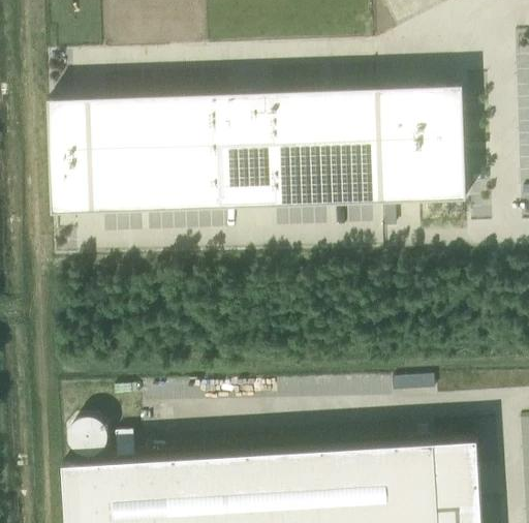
[(462,89),(48,95),(50,209),(463,202),(462,89)]
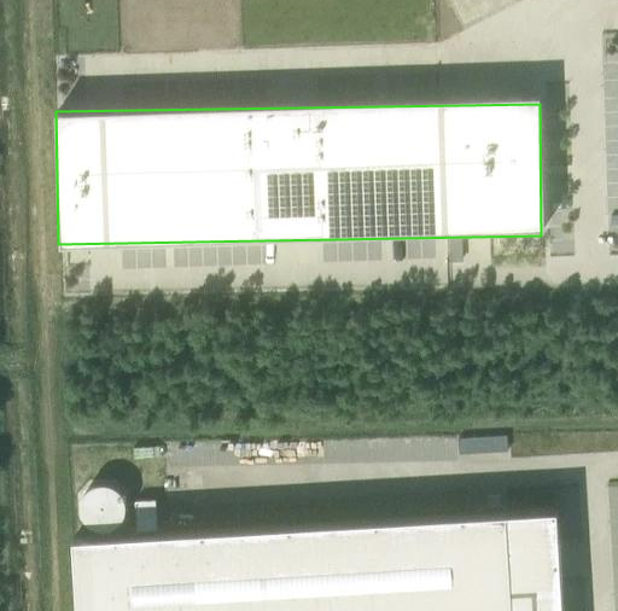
[(508,455),(508,441),(460,442),(460,457),(508,455)]
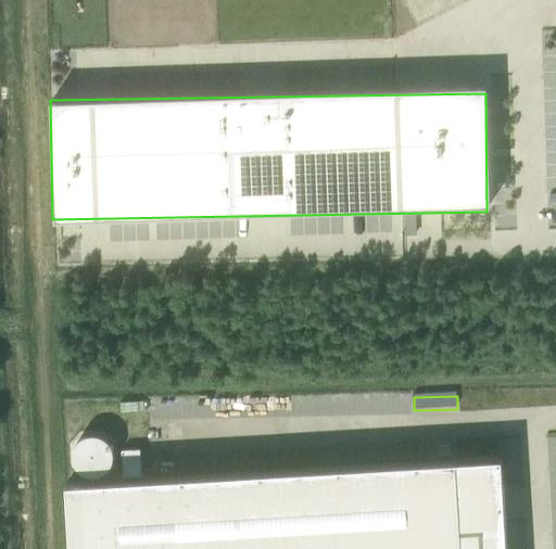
[(79,443),(79,479),(115,479),(114,442),(79,443)]
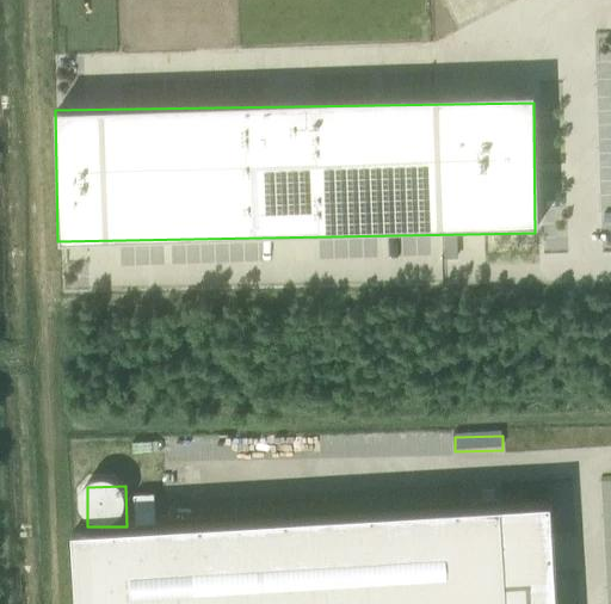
[(337,518),(409,516),(408,495),(337,498),(337,518)]
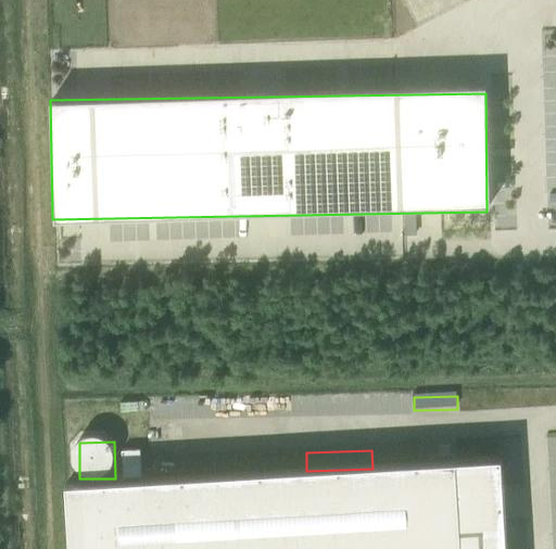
[(139,455),(121,456),(122,483),(141,482),(139,455)]
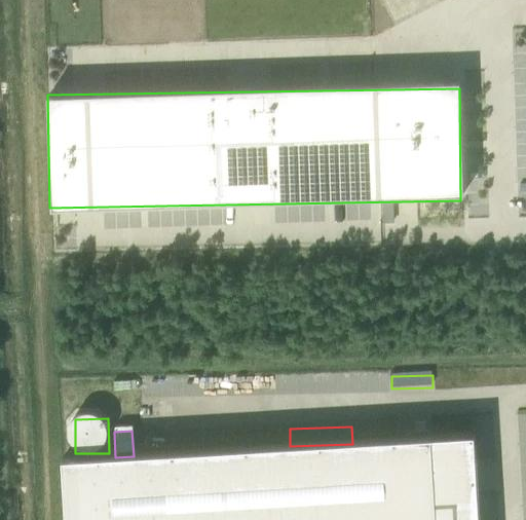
[(190,444),(198,444),(198,452),(215,453),(215,438),(190,437),(190,444)]
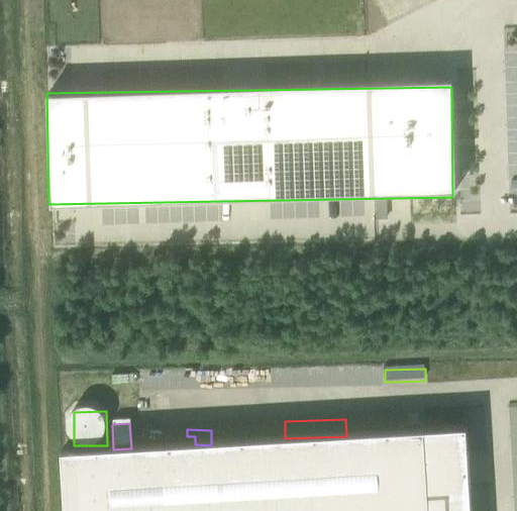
[(471,510),(466,432),(62,456),(65,510),(471,510)]
